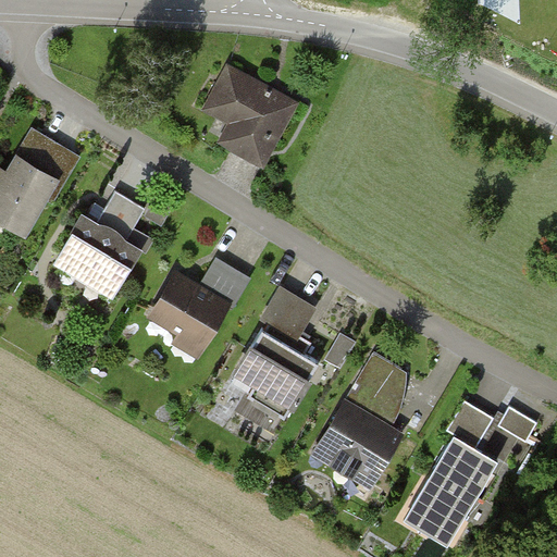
[(239,147),(263,160),(295,103),(231,67),(209,107),(249,130),(239,147)]
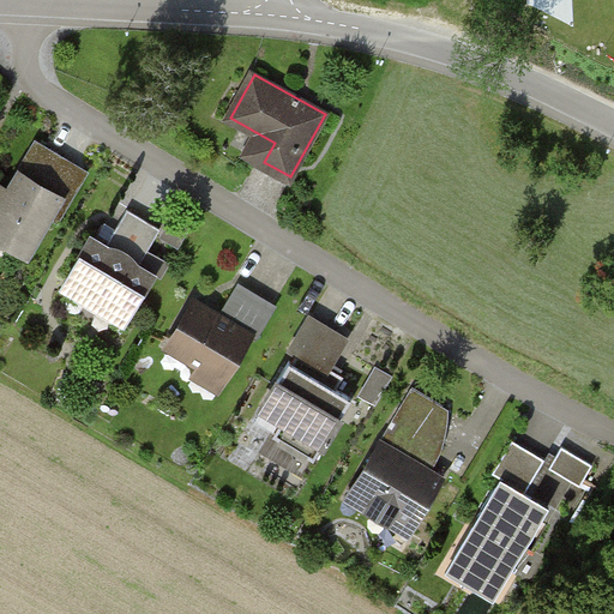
[(0,236),(26,253),(49,216),(61,197),(29,178),(47,148),(37,142),(19,172),(22,174),(12,192),(4,186),(0,192),(0,236)]
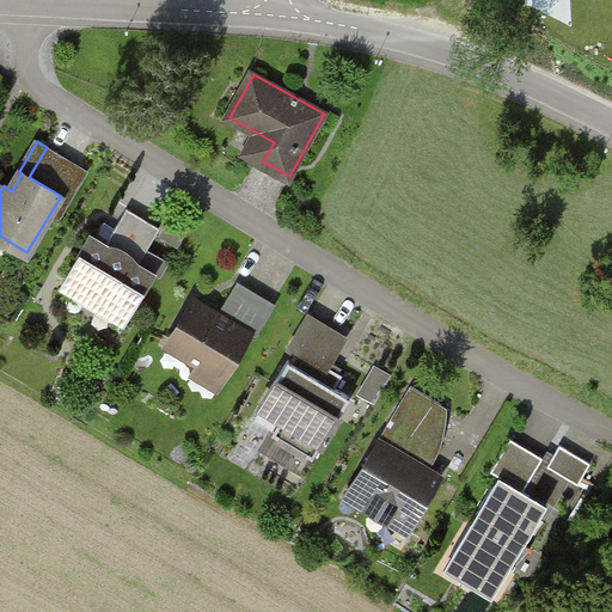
[(87,172),(47,147),(29,177),(61,196),(49,215),(57,221),(87,172)]
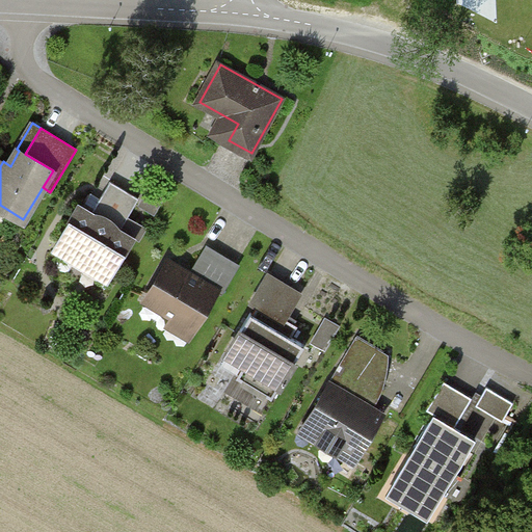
[(80,205),(56,244),(110,276),(134,237),(122,230),(140,198),(111,182),(97,206),(102,209),(98,215),(80,205)]
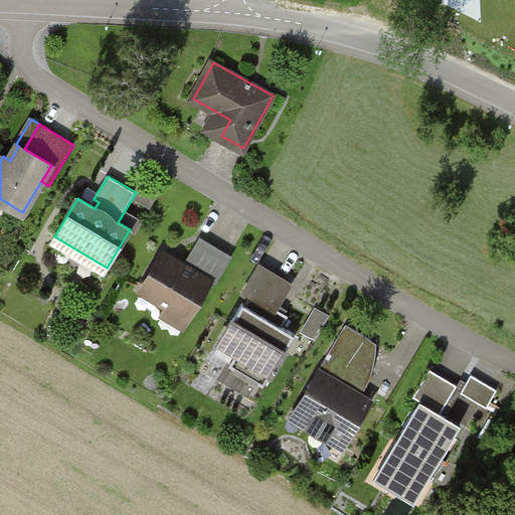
[(162,186),(149,178),(139,195),(152,202),(162,186)]
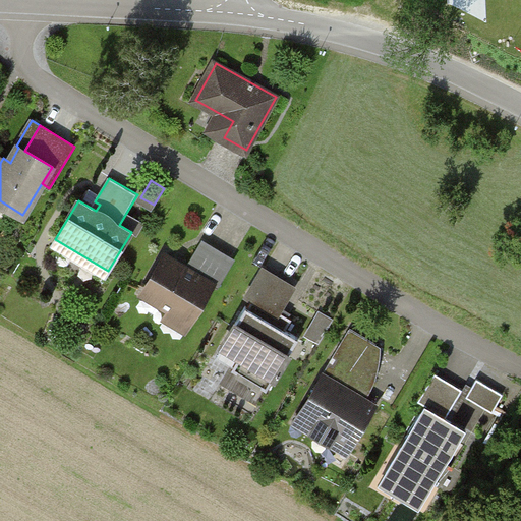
[(166,255),(143,293),(190,321),(212,284),(217,287),(233,259),(204,242),(187,269),(166,255)]
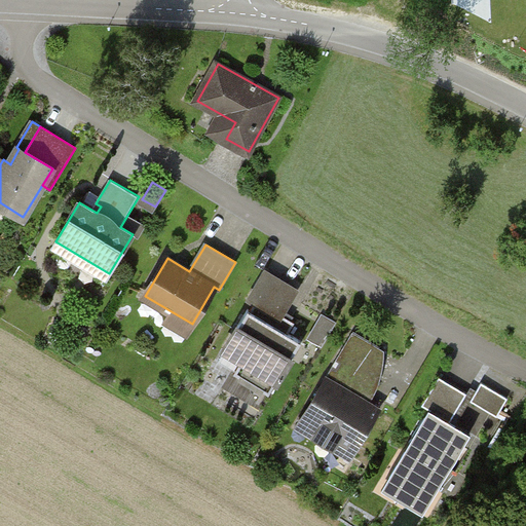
[(249,308),(224,349),(241,360),(234,373),(270,395),(302,341),(289,334),(295,322),(283,314),(297,290),(266,272),(251,298),(255,302),(251,309),(249,308)]
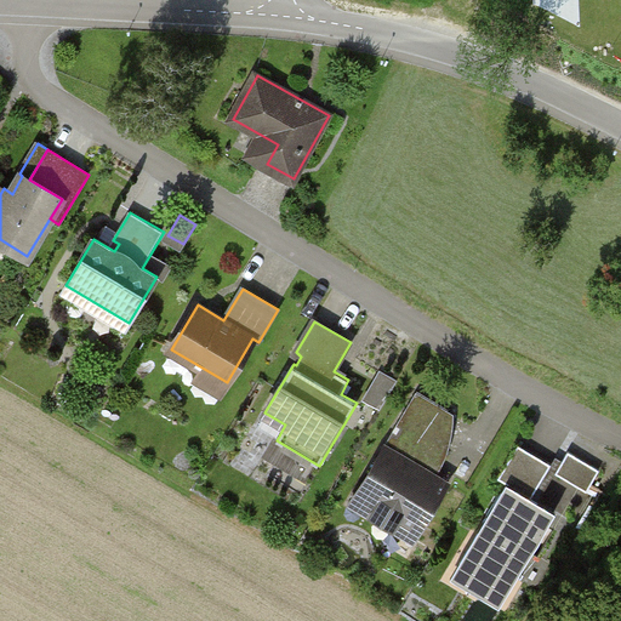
[(383,370),(368,399),(383,408),(400,379),(383,370)]
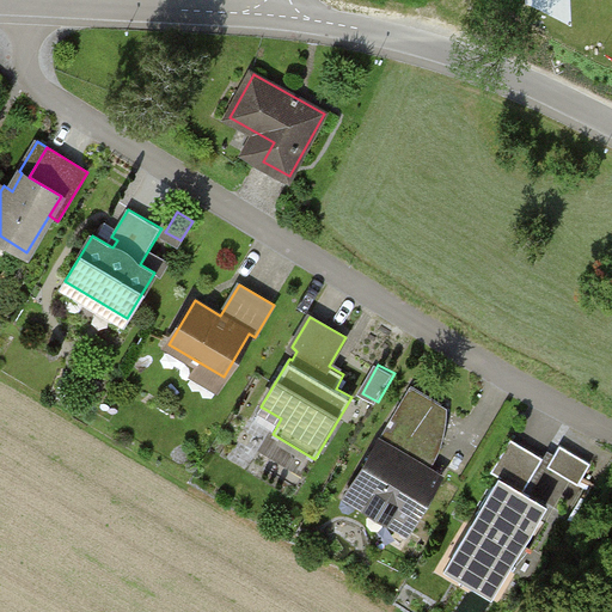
[(411,389),(354,485),(373,497),(367,508),(387,520),(395,509),(414,520),(439,477),(428,470),(434,460),(417,451),(444,408),(411,389)]
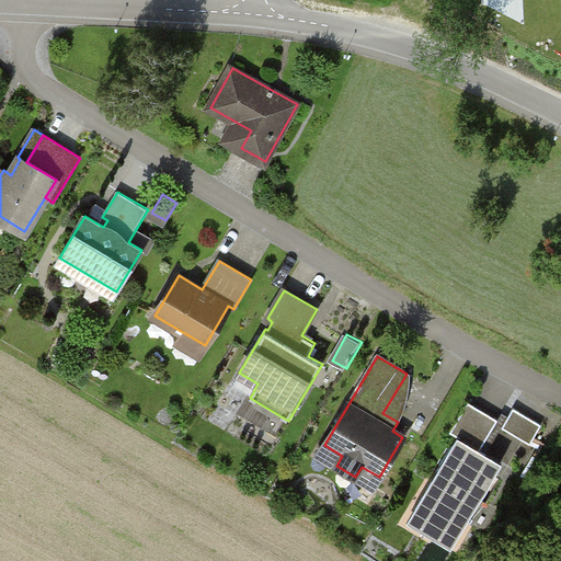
[(459,436),(412,514),(457,540),(504,462),(481,449),(499,420),(469,402),(451,432),(459,436)]
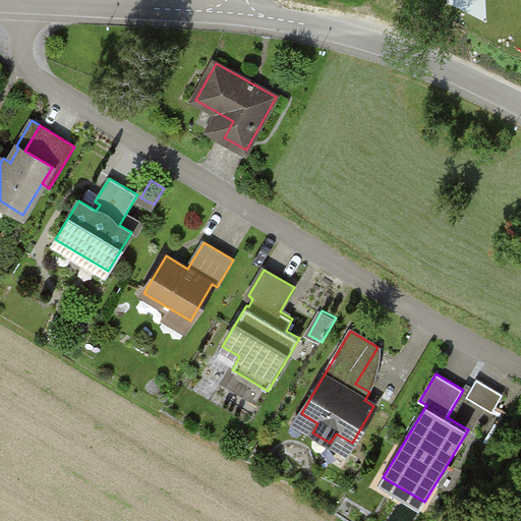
[(504,395),(477,380),(467,397),(494,412),(504,395)]
